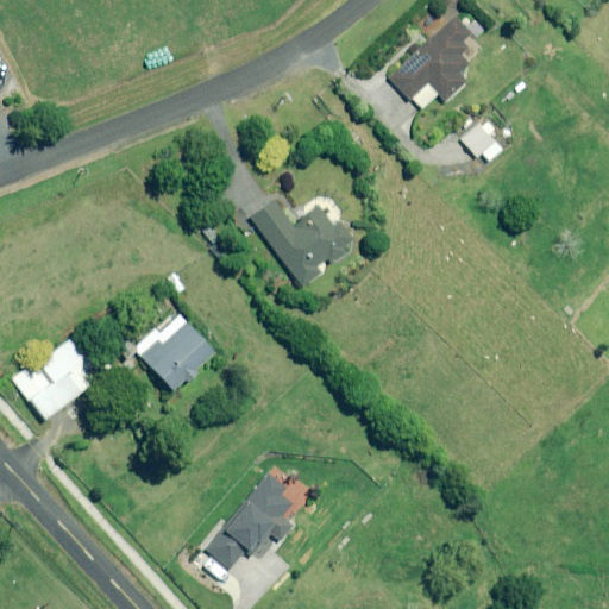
[(456,14),(385,81),(405,101),(408,98),(420,110),(438,93),(444,100),(466,79),(459,71),(469,63),(460,54),(468,46),(462,41),(471,31),(456,14)]
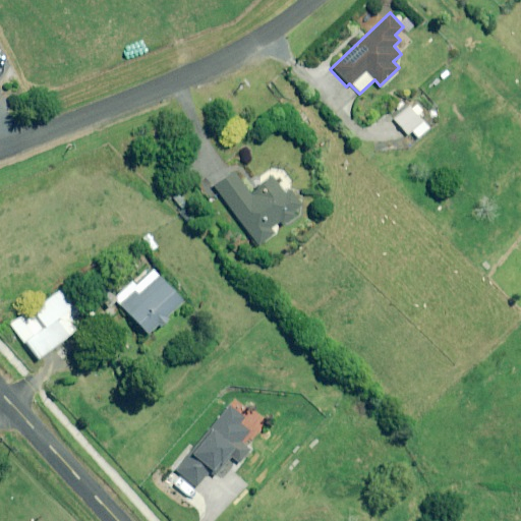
[(422,121),(410,107),(394,119),(406,134),(422,121)]
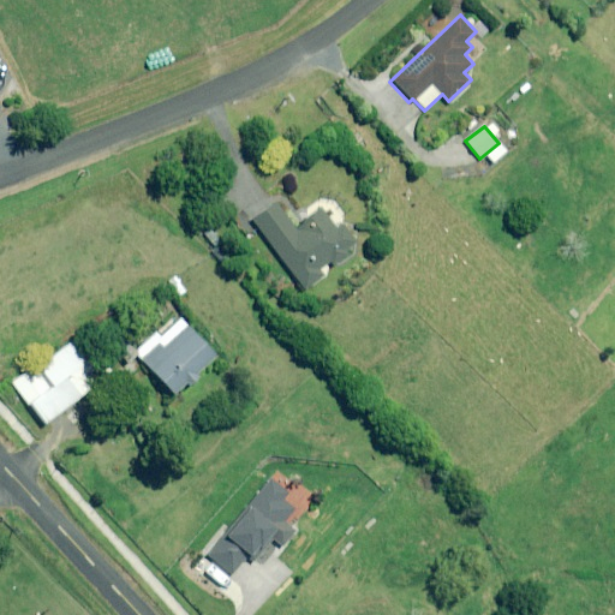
[(296,227),(278,202),(252,220),(303,290),(322,276),(317,269),(332,258),(335,263),(348,254),(345,249),(354,242),(342,225),(336,231),(321,209),(296,227)]
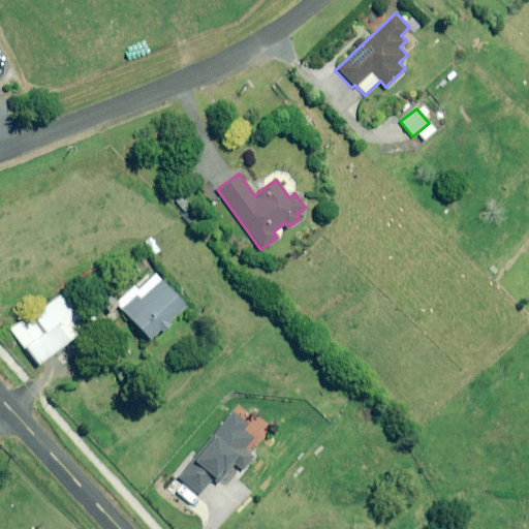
[(190,206),(184,194),(176,199),(181,211),(190,206)]
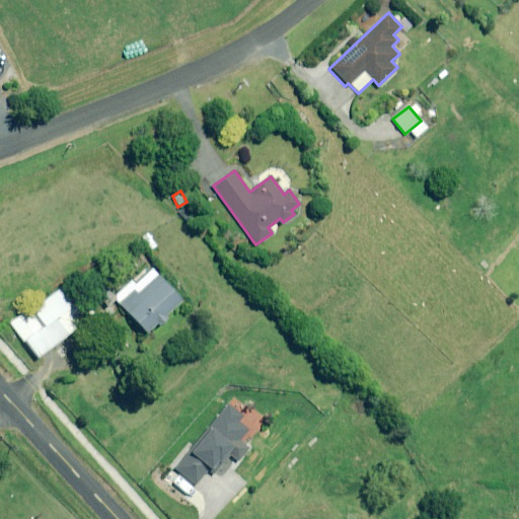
[(183,301),(153,269),(136,285),(133,281),(114,298),(148,335),(183,301)]
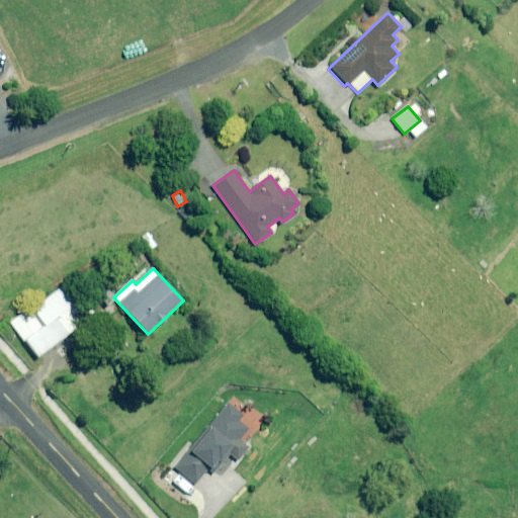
[(36,362),(95,314),(69,280),(9,330),(36,362)]
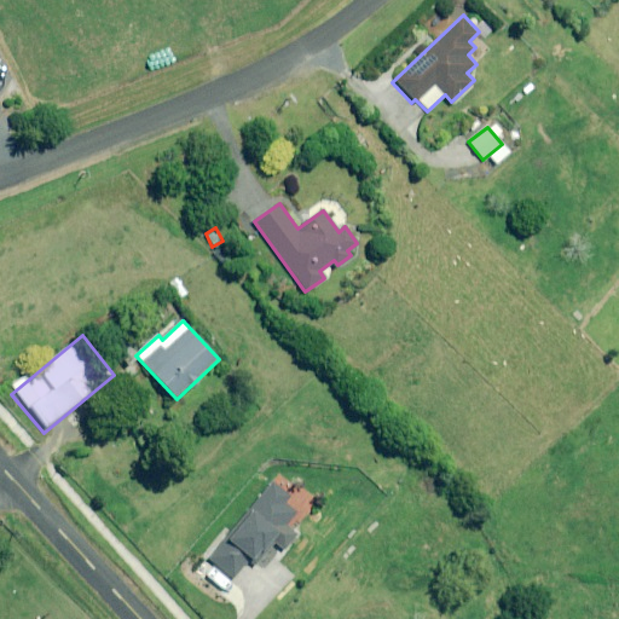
[(290,497),(273,482),(210,560),(233,578),(248,560),(254,565),(273,541),(284,550),(296,534),(285,526),(296,513),(285,504),(290,497)]
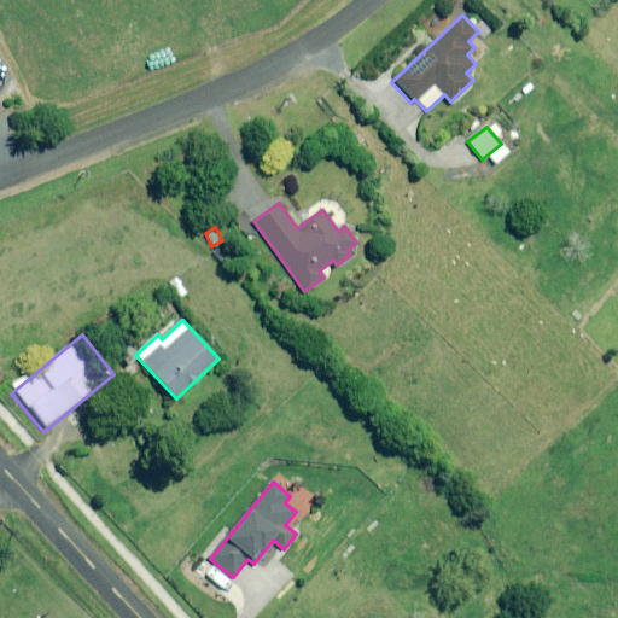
All buildings are outlined.
